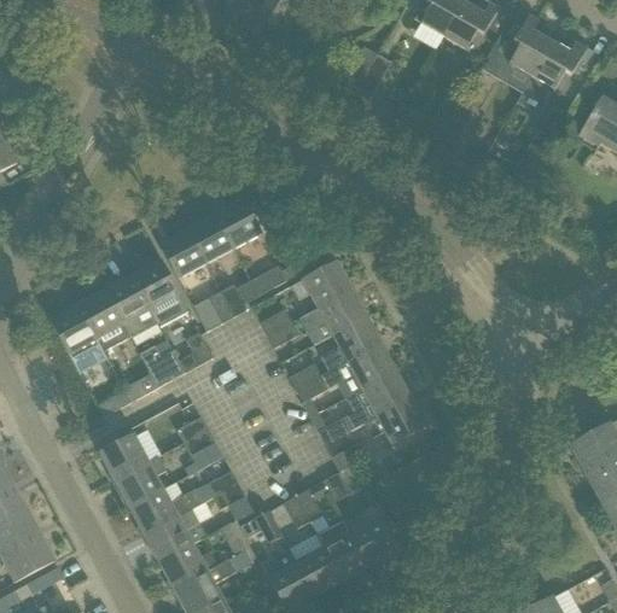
[(268,0),(260,15),(277,24),(291,0),(268,0)]
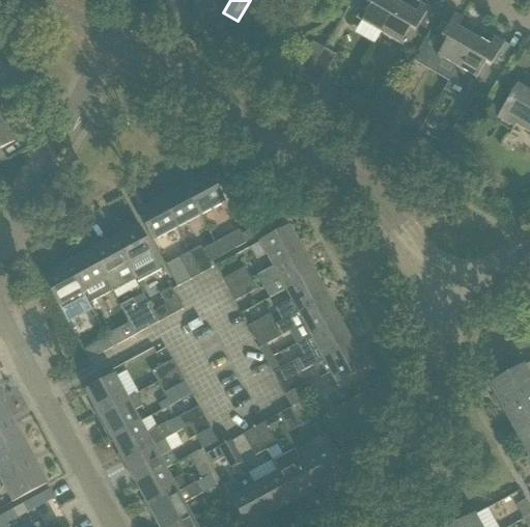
[(365,0),(356,16),(381,30),(397,0),(365,0)]
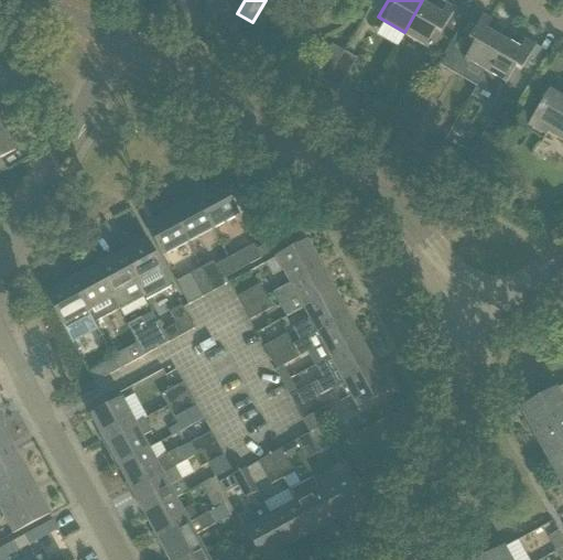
[(422,0),(404,32),(433,49),(444,31),(442,30),(445,23),(455,6),(445,0),(422,0)]
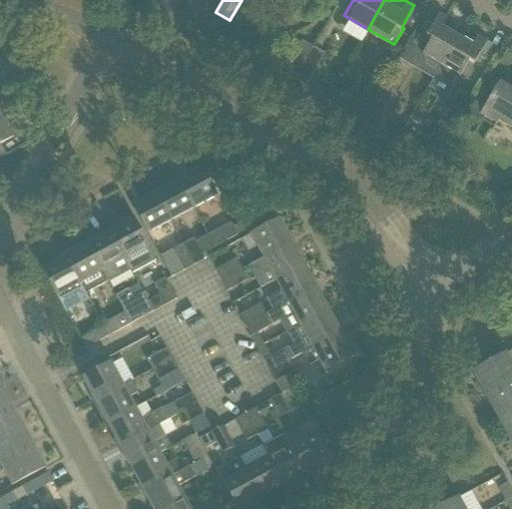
[(435,17),(420,43),(425,47),(422,51),(441,62),(458,33),(442,24),(447,15),(439,10),(435,17)]
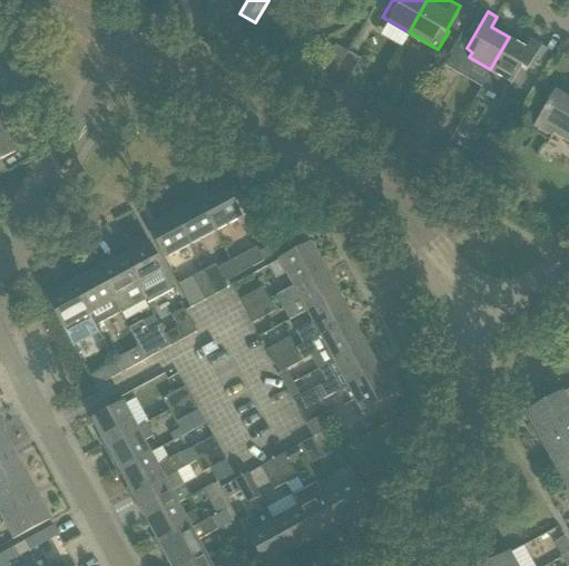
[(483,80),(504,93),(520,66),(527,69),(530,64),(541,42),(532,38),(527,47),(509,37),(490,69),(483,80)]
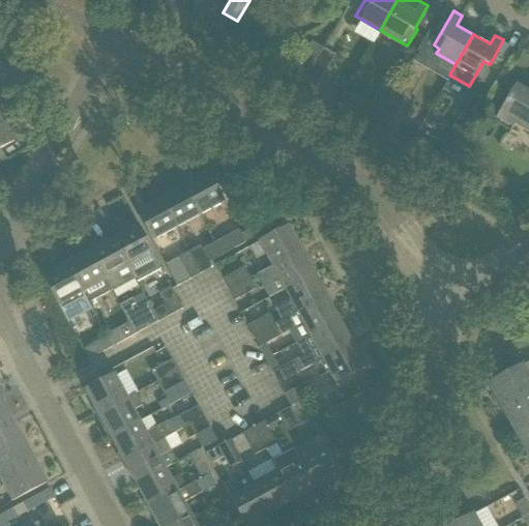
[(293,76),(303,82),(307,75),(306,74),(323,46),(311,38),(305,50),(295,67),(297,68),(293,76)]
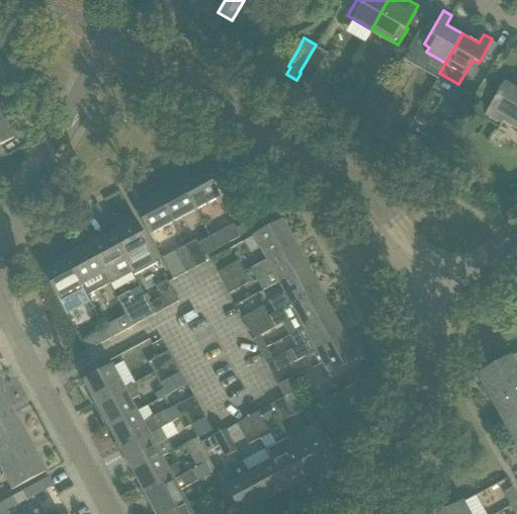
[(300,73),(311,79),(321,62),(327,51),(316,45),(299,72),(300,73)]
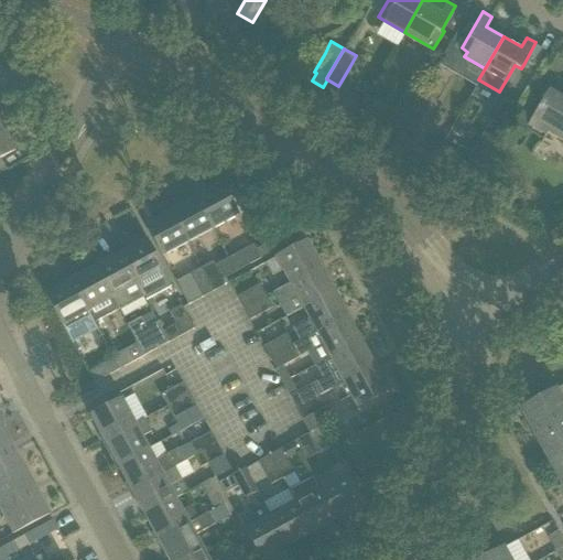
[(388,122),(400,129),(402,124),(401,122),(420,92),(408,85),(390,116),(391,117),(388,122)]
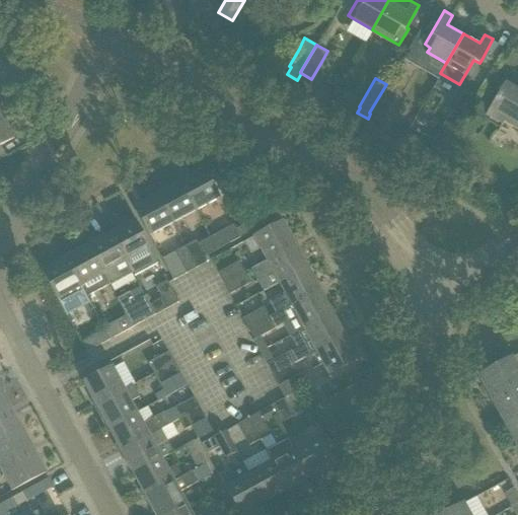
[(517,88),(504,81),(487,112),(503,122),(505,119),(517,126),(517,88)]
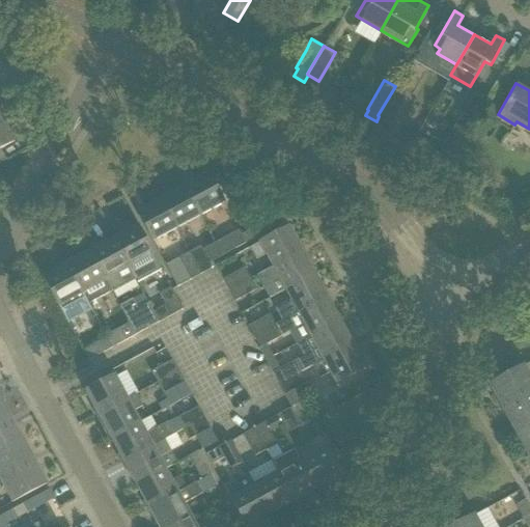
[(0,160),(6,157),(3,150),(0,146),(15,139),(1,114),(0,115),(0,160)]
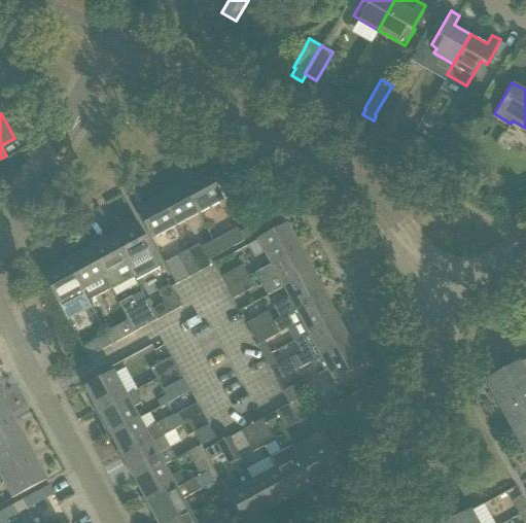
[(436,150),(436,158),(448,157),(458,139),(464,128),(452,121),(446,132),(435,149),(436,150)]
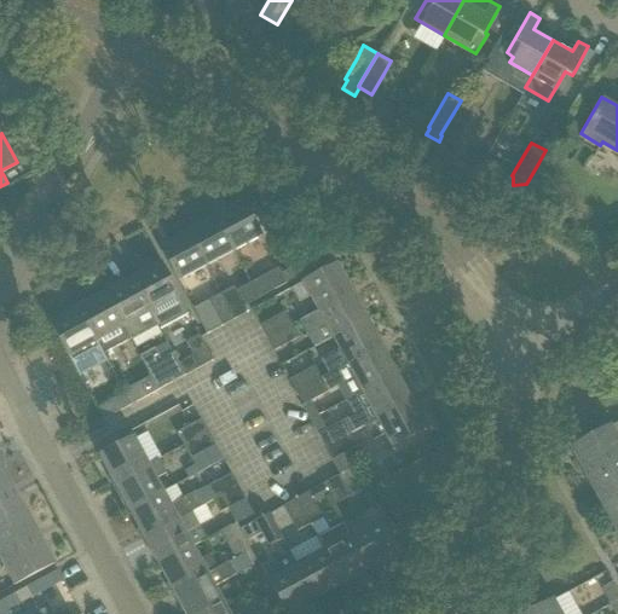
[(485,158),(475,175),(484,180),(494,163),(485,158)]
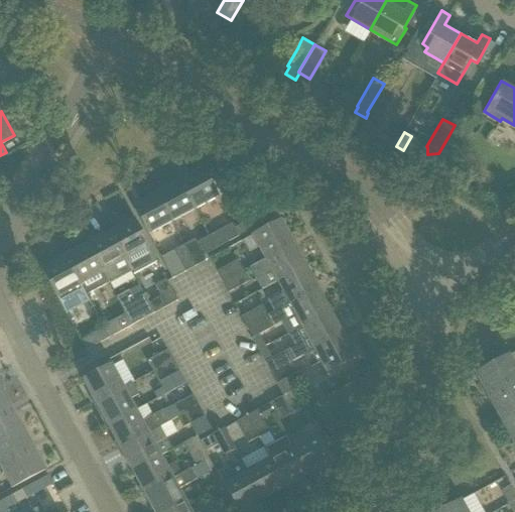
[(178,178),(194,207),(217,195),(202,166),(178,178)]
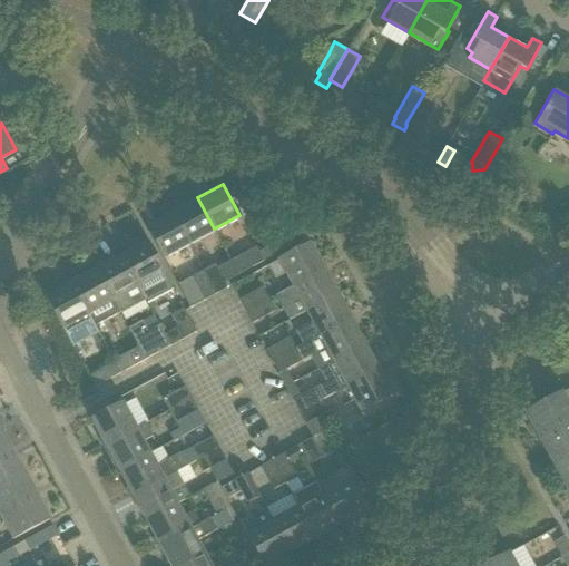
[(172,211),(189,242),(214,228),(197,197),(172,211)]
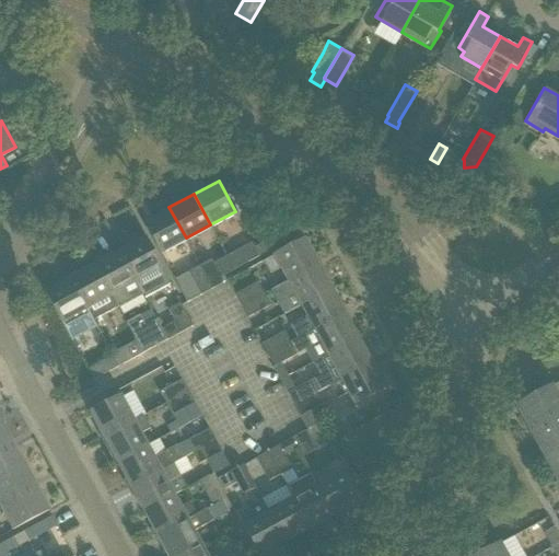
[(143,221),(161,252),(186,238),(169,207),(143,221)]
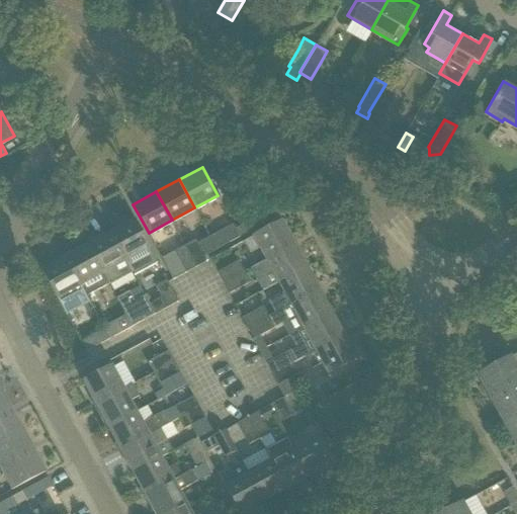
[(126,259),(134,272),(157,260),(144,236),(135,218),(111,231),(126,259)]
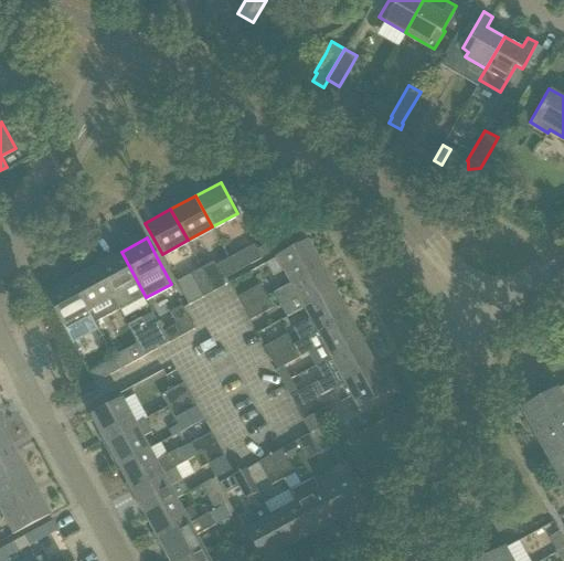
[(284,268),(290,281),(321,264),(307,239),(276,255),(284,268)]
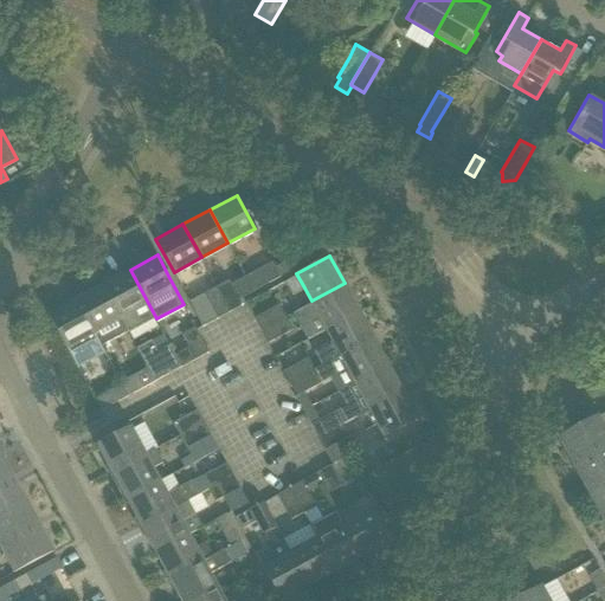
[(264,271),(269,280),(282,275),(276,264),(264,271)]
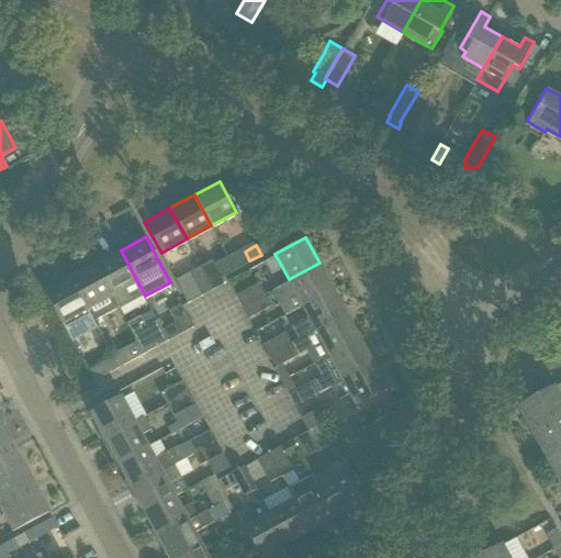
[(112,294),(119,305),(144,292),(137,281),(121,250),(111,255),(109,252),(93,259),(96,264),(112,294)]
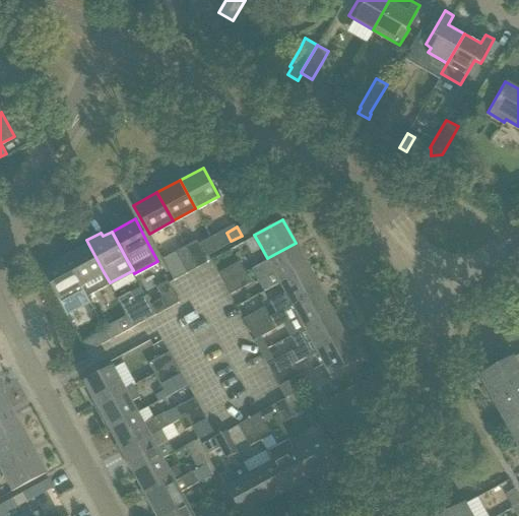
[(196,239),(187,244),(198,265),(208,260),(205,255),(205,254),(200,245),(198,242),(198,241),(196,239)]
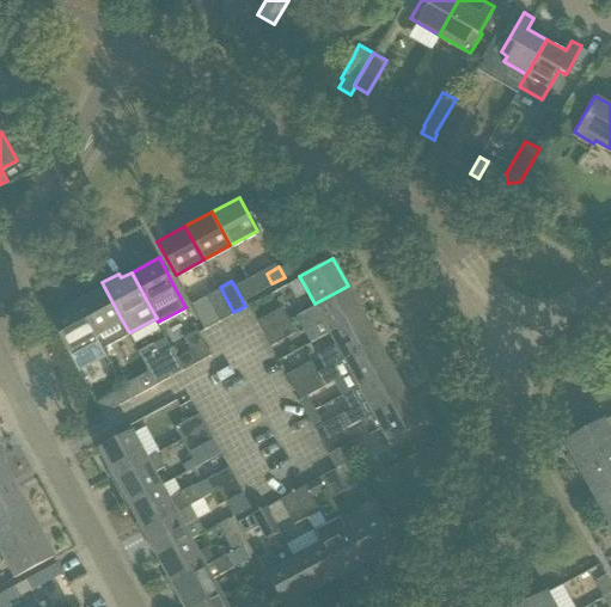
[(297,313),(311,339),(329,330),(362,312),(348,286),(315,304),(297,313)]
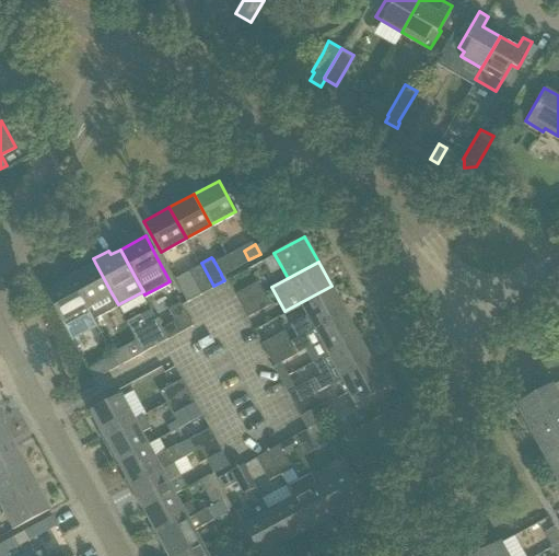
[(70,276),(93,319),(118,304),(112,293),(95,263),(73,274),(70,276)]
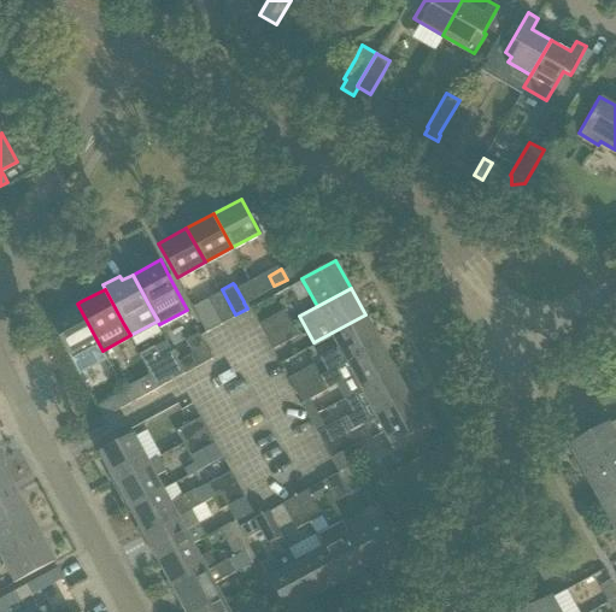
[(218,290),(209,296),(222,322),(232,316),(234,316),(235,315),(222,289),(220,290),(218,290)]
